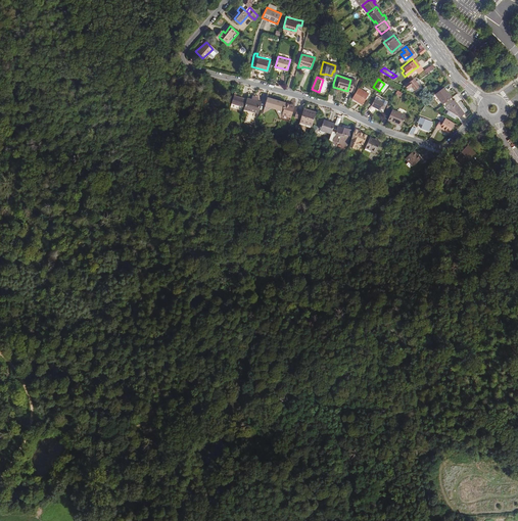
[(423,87),(417,80),(409,85),(413,88),(416,86),(419,90),(423,87)]
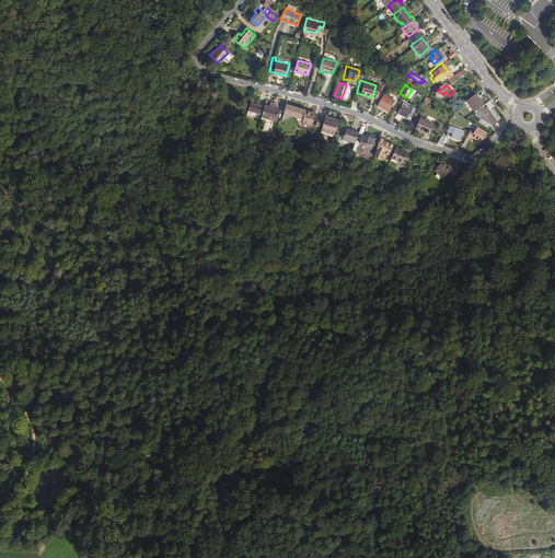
[(390,97),(380,91),(372,103),(383,109),(390,97)]
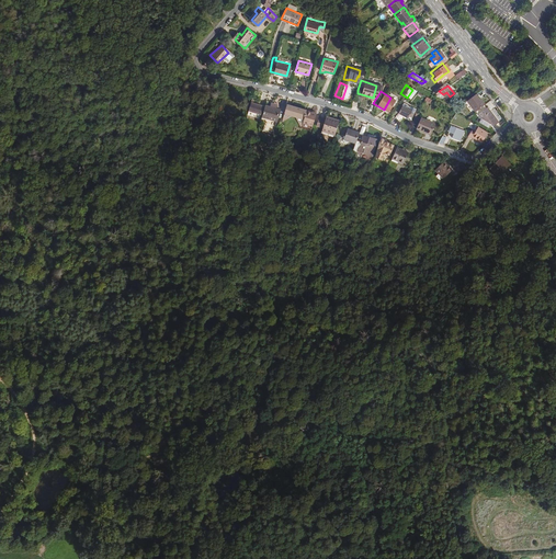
[(461,99),(471,110),(479,103),(471,91),(461,99)]
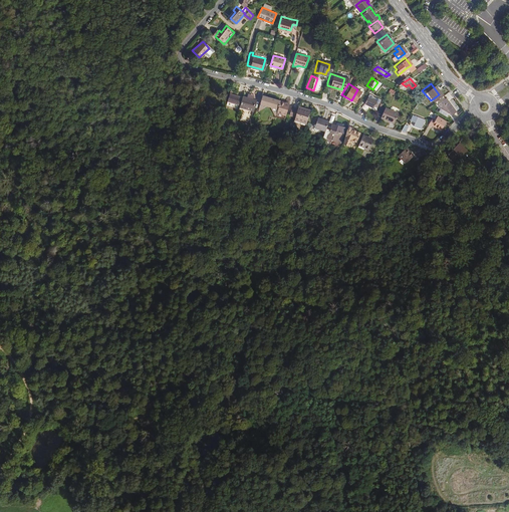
[(228,100),(240,103),(242,96),(230,92),(228,100)]
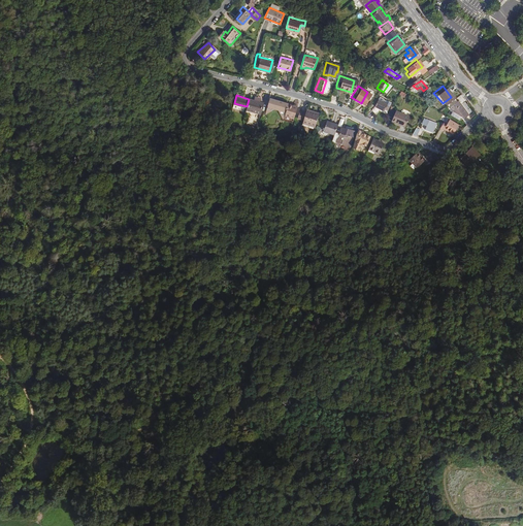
[(374,96),(370,106),(380,110),(381,108),(383,109),(386,100),(374,96)]
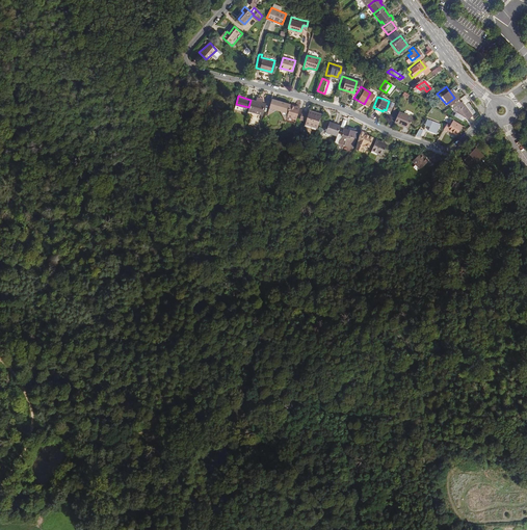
[(248,110),(256,112),(257,110),(262,111),(264,103),(251,100),(248,107),(248,110)]
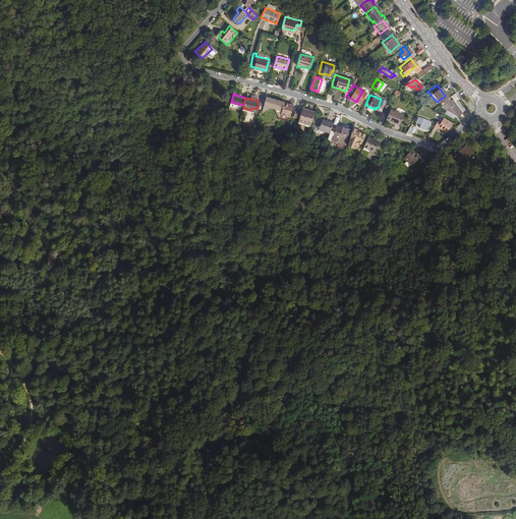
[(279,119),(281,114),(284,103),(284,102),(266,98),(261,113),(271,108),(275,109),(279,119)]
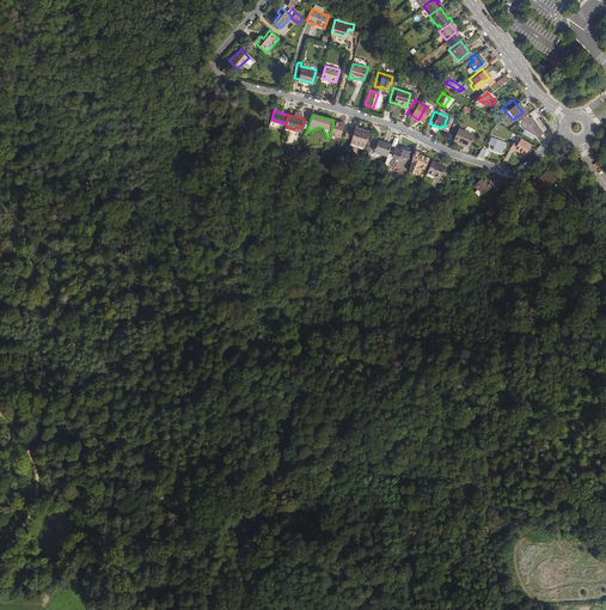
[(538,130),(525,115),(514,122),(518,127),(532,134),(538,130)]
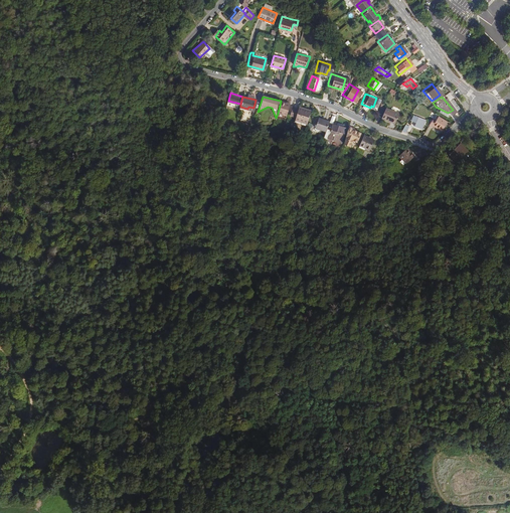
[(290,105),(281,102),(278,113),(287,115),(290,105)]
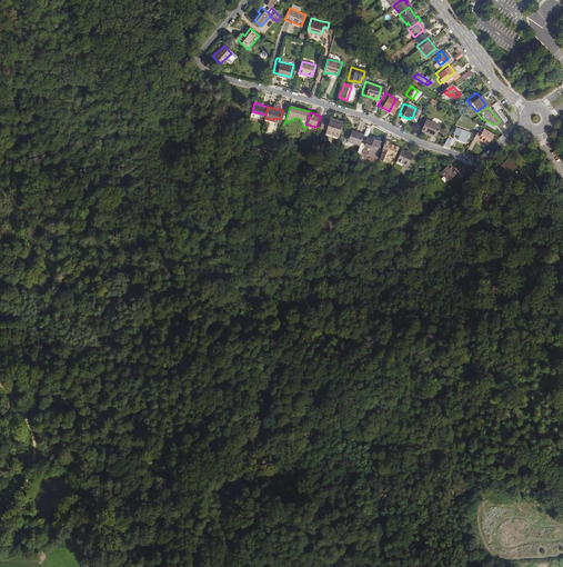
[(464,125),(468,119),(458,113),(454,119),(464,125)]
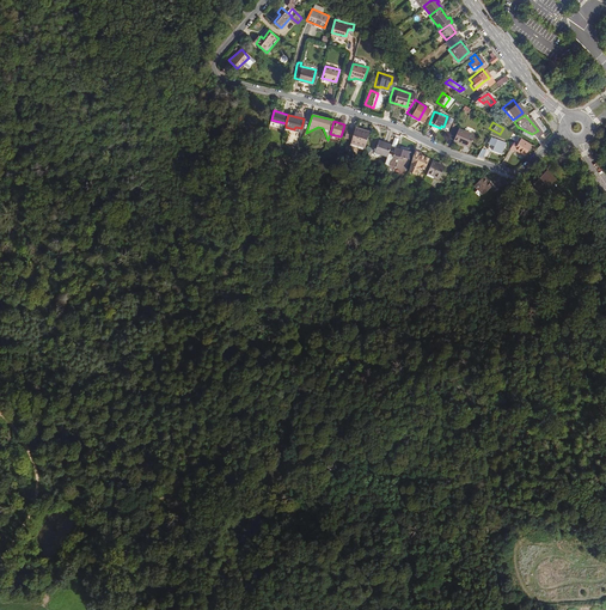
[(467,133),(452,127),(448,139),(464,144),(467,133)]
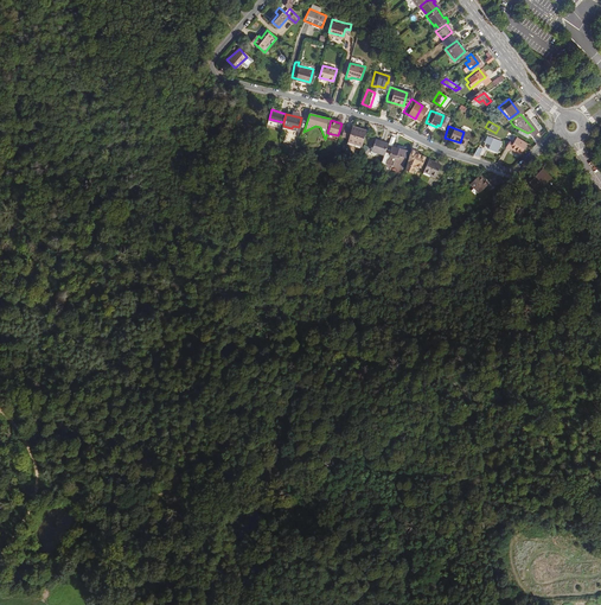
[(352,131),(344,128),(341,137),(350,138),(349,141),(363,145),(366,131),(360,128),(359,131),(352,128),(352,131)]
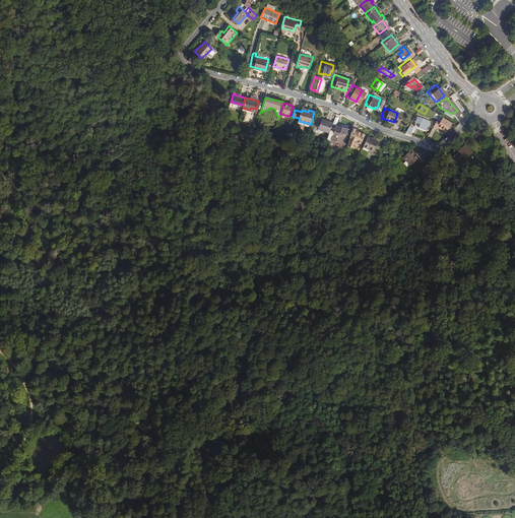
[(426,121),(413,116),(410,122),(416,124),(414,127),(422,130),(426,121)]
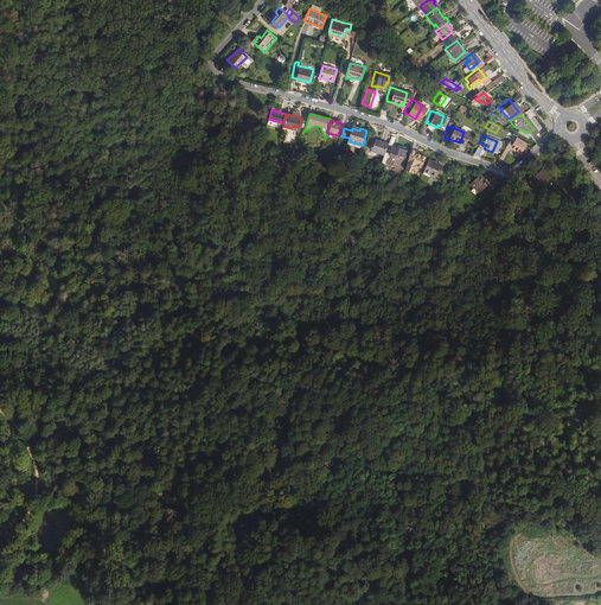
[(517,153),(523,141),(512,135),(510,141),(505,139),(502,147),(506,150),(506,147),(517,153)]
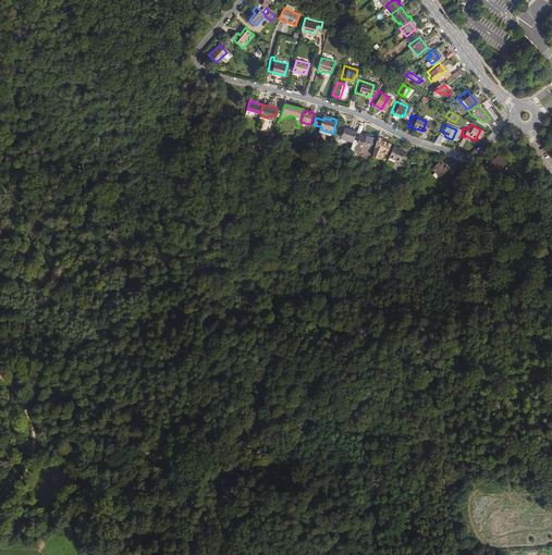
[(351,132),(352,128),(348,128),(345,139),(356,143),(358,134),(351,132)]
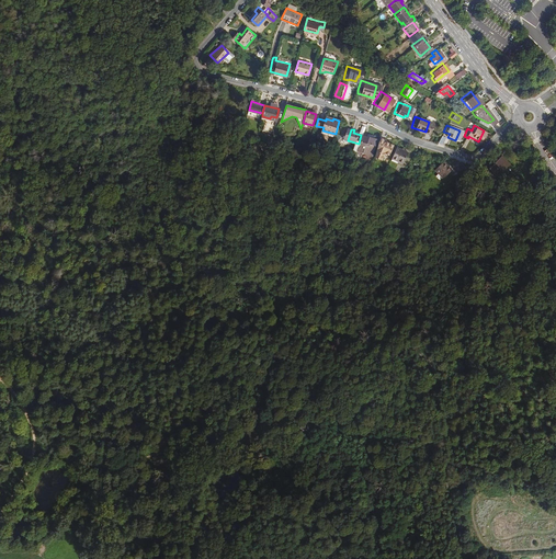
[(362,140),(361,144),(359,150),(363,151),(364,148),(375,150),(376,146),(375,146),(377,137),(367,135),(365,141),(362,140)]
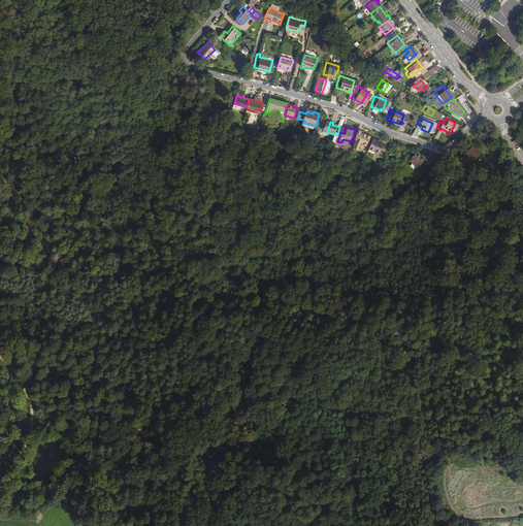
[(363,130),(359,128),(354,146),(360,150),(362,145),(366,148),(371,136),(362,131),(363,130)]
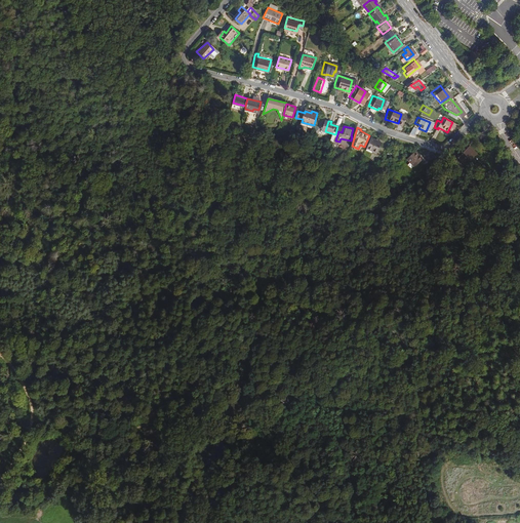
[(383,142),(372,137),(367,148),(377,152),(383,142)]
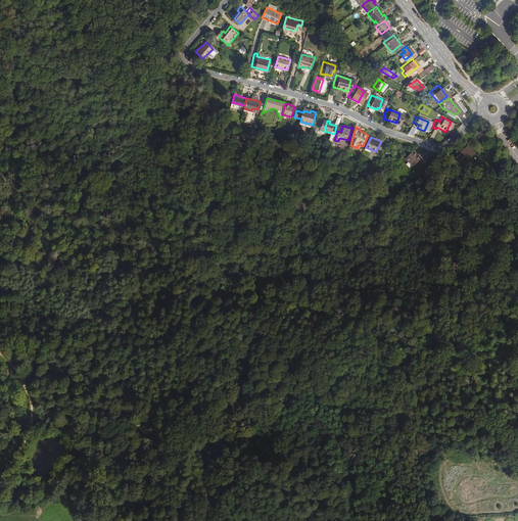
[(422,156),(414,149),(406,156),(414,164),(422,156)]
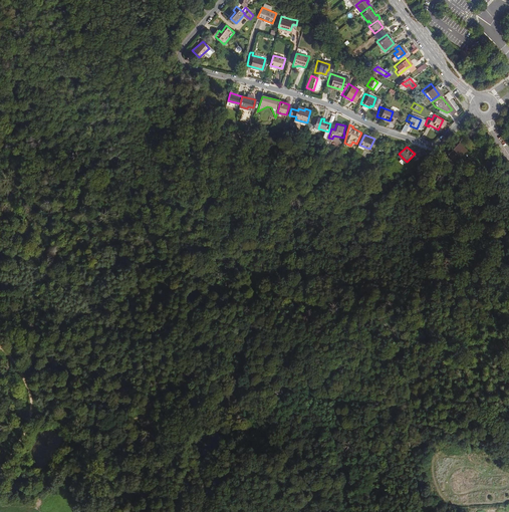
[(427,152),(423,148),(418,152),(423,156),(427,152)]
